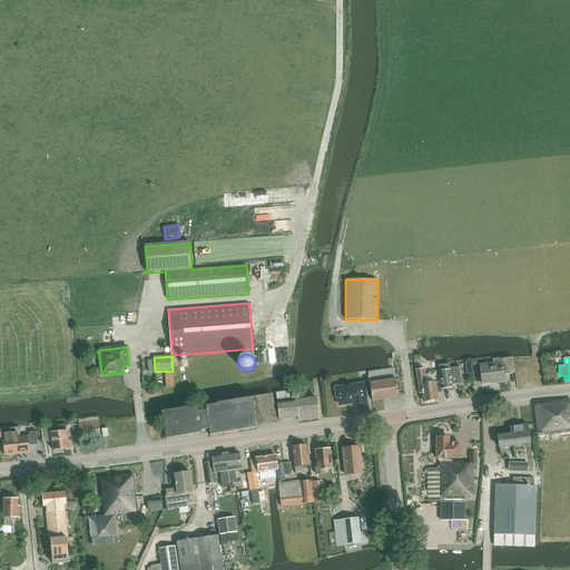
[(512,359),(501,360),(500,360),(501,362),(494,363),(479,365),(481,384),(497,382),(497,384),(504,383),(504,375),(514,374),(512,359)]
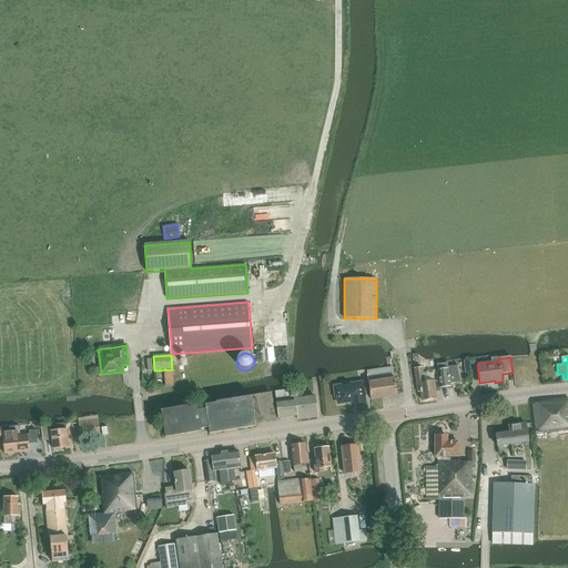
[(427,377),(424,377),(424,374),(423,367),(414,368),(416,384),(419,384),(422,401),(436,398),(434,382),(428,383),(427,377)]
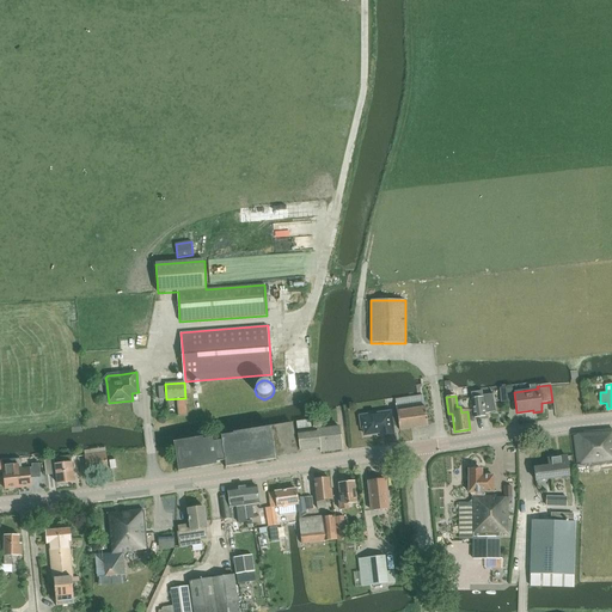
[(490,414),(496,414),(493,396),(484,396),(484,398),(472,399),(473,417),(485,416),(484,414),(490,412),(490,414)]
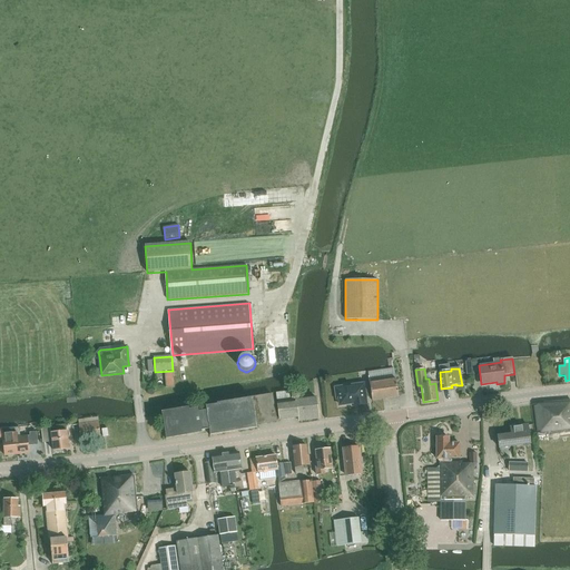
[(155,374),(155,382),(161,382),(163,389),(170,389),(170,373),(155,374)]
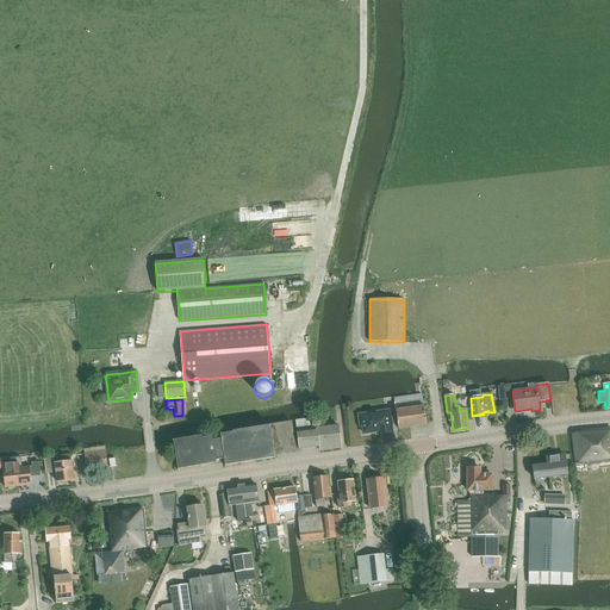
[(422,399),(394,403),(396,410),(423,406),(422,399)]
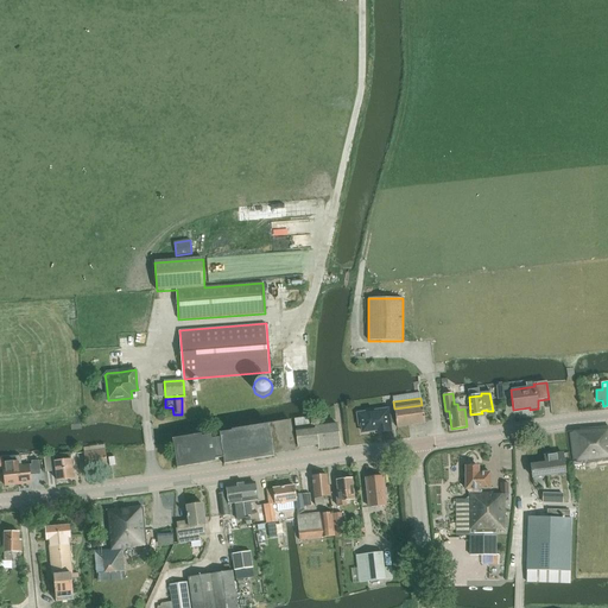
[(396,428),(424,424),(422,405),(394,409),(394,410),(396,423),(396,428)]
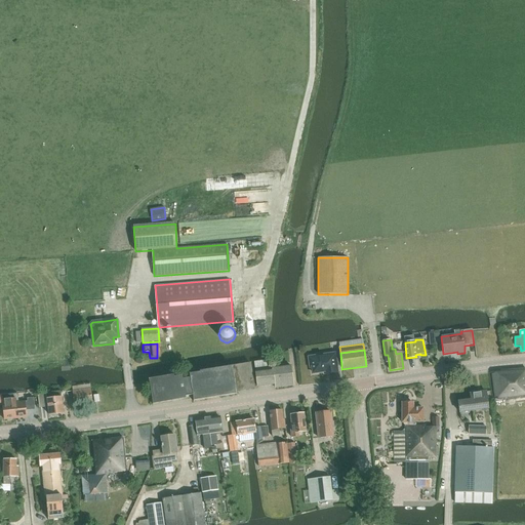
[(310,366),(312,366),(313,372),(329,370),(329,372),(337,371),(336,365),(341,365),(340,354),(335,354),(335,353),(309,356),(310,366)]
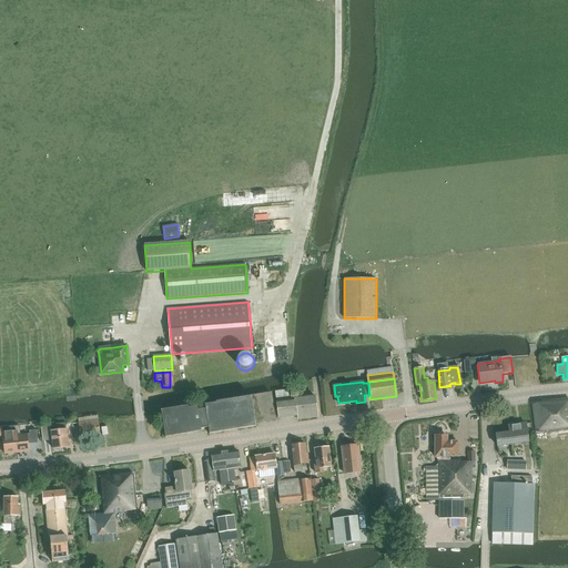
[(297,421),(317,417),(315,397),(314,398),(313,395),(310,396),(310,398),(301,399),(301,397),(290,399),(287,389),(274,392),(277,418),(297,416),(297,421)]
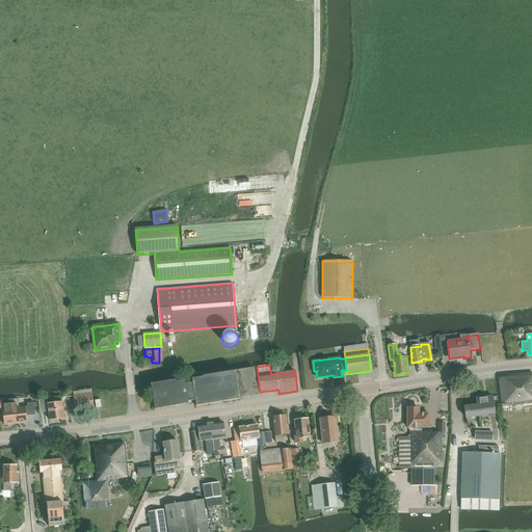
[(176,381),(151,386),(155,410),(188,405),(187,403),(195,402),(196,407),(239,400),(239,397),(257,394),(254,369),(203,377),(203,382),(185,384),(185,380),(176,382),(176,381)]
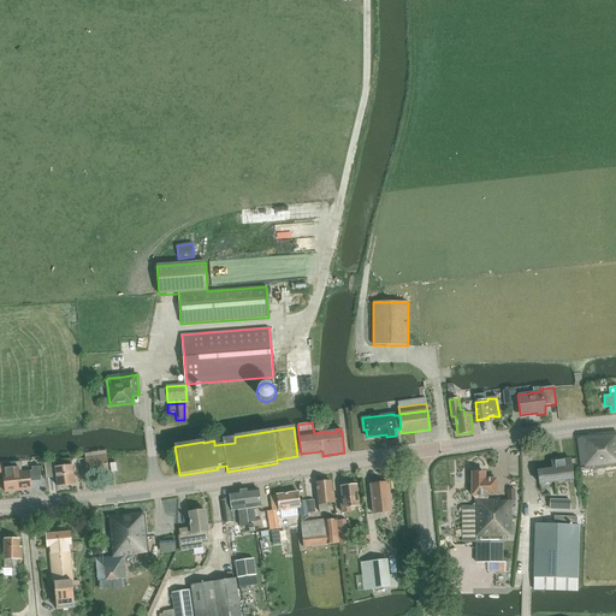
[(615,432),(586,436),(586,437),(576,438),(580,472),(615,466),(615,432)]
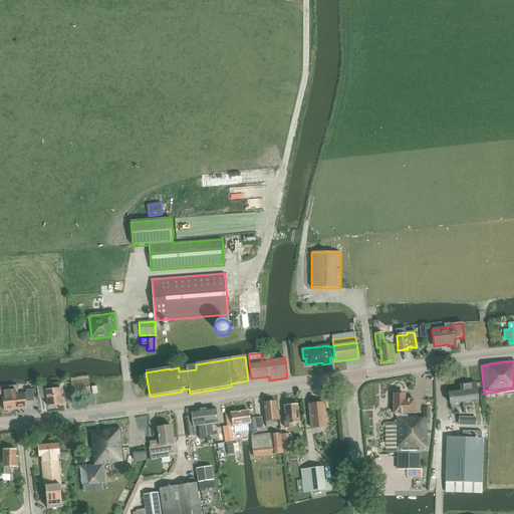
[(90,396),(87,376),(70,378),(73,398),(90,396)]
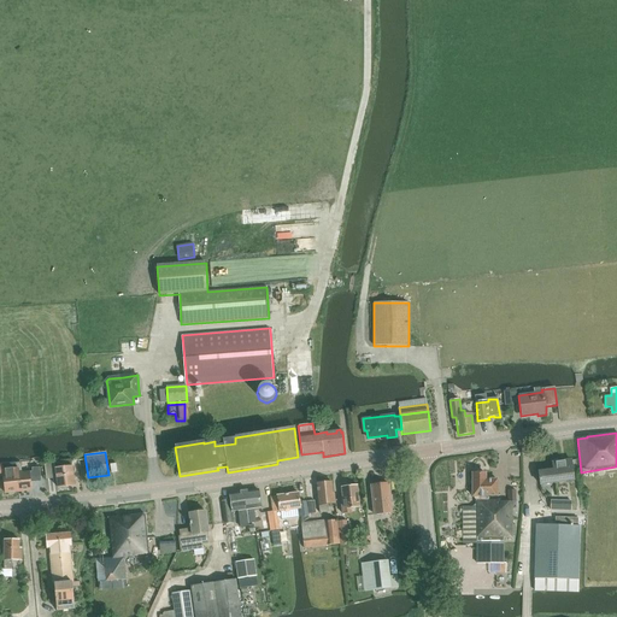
[(58,488),(75,487),(72,466),(71,460),(60,462),(62,468),(56,469),(58,488)]
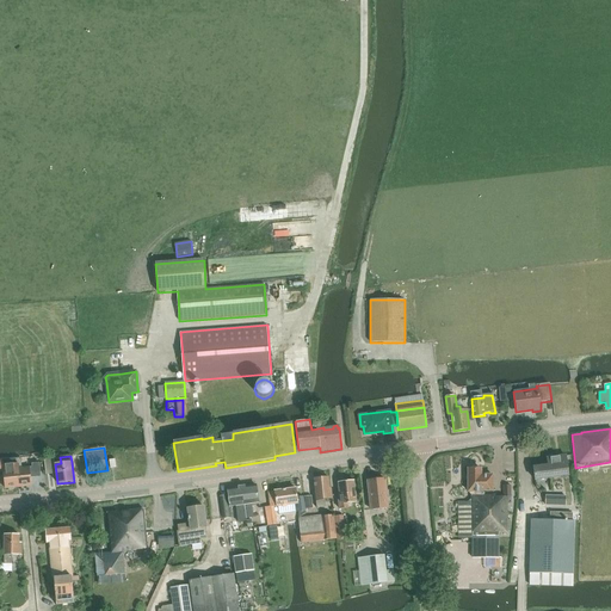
[(535,480),(568,476),(566,456),(547,457),(548,466),(534,467),(535,480)]
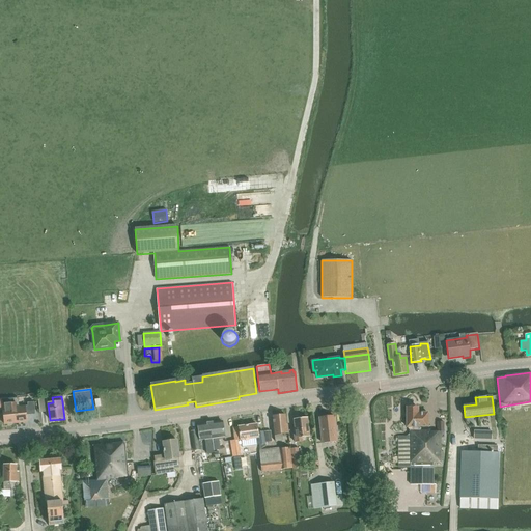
[(14,399),(0,400),(0,410),(3,410),(4,425),(16,424),(14,399)]
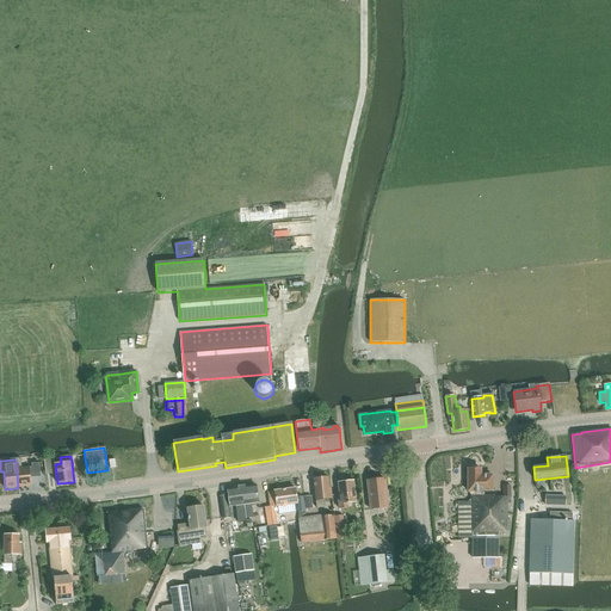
[(22,460),(16,460),(18,488),(32,487),(31,479),(41,477),(39,464),(32,464),(32,468),(23,469),(22,460)]
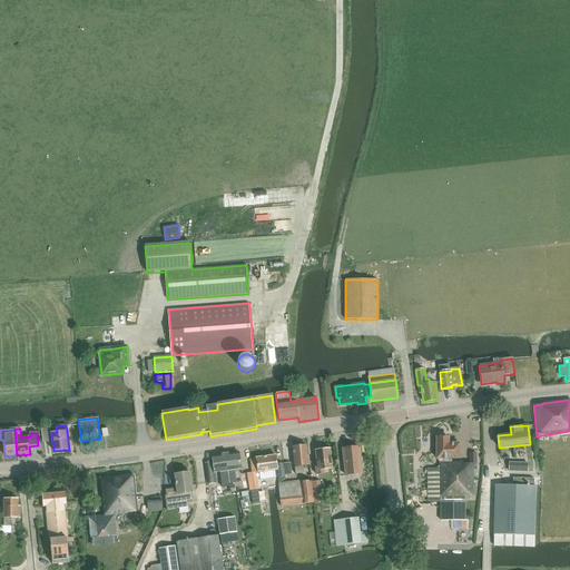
[(38,430),(39,448),(49,446),(48,430),(38,430)]
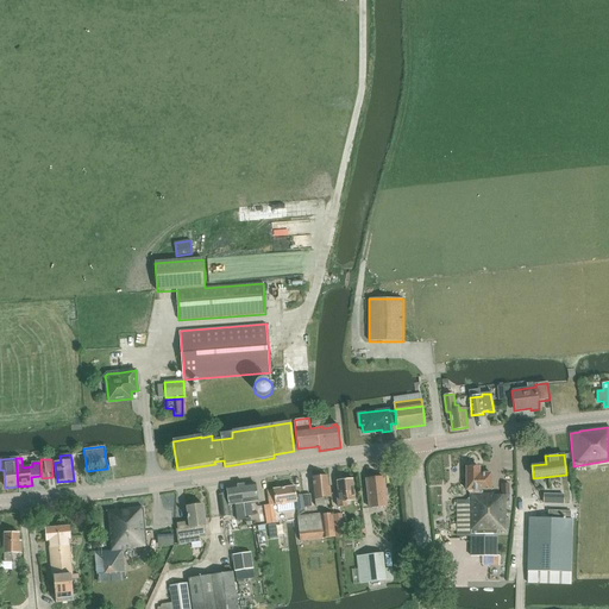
[(470,494),(470,501),(457,500),(457,537),(471,537),(471,556),(496,556),(497,532),(504,532),(504,498),(509,498),(509,484),(502,484),(502,496),(494,496),(494,494),(483,494),(483,490),(490,490),(490,473),(479,473),(479,466),(466,466),(466,490),(470,494)]
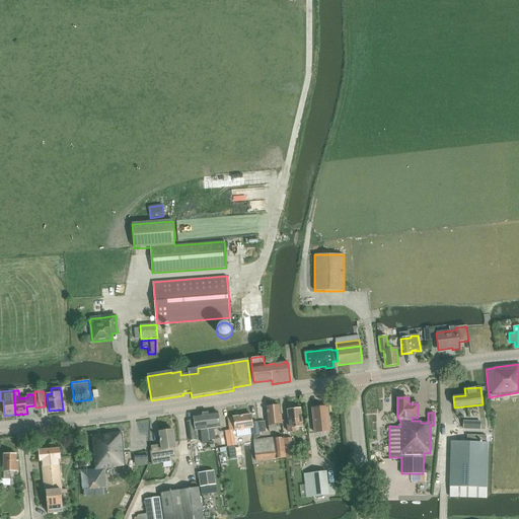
[(282,425),(281,415),(280,415),(279,405),(266,406),(269,432),(276,431),(276,425),(282,425)]
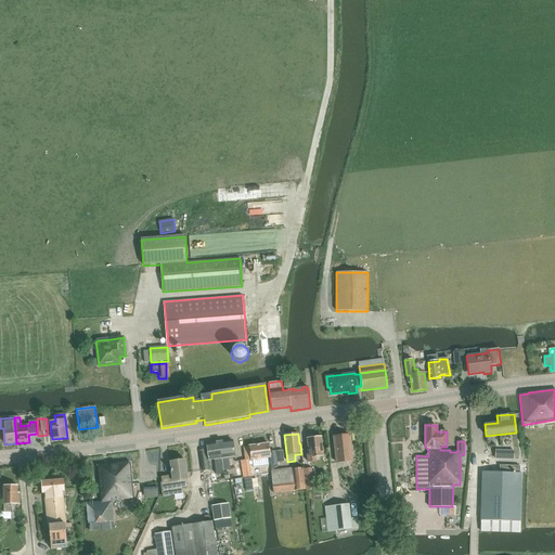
[(341,437),(333,438),(336,464),(352,462),(349,436),(347,436),(346,435),(341,435),(341,437)]
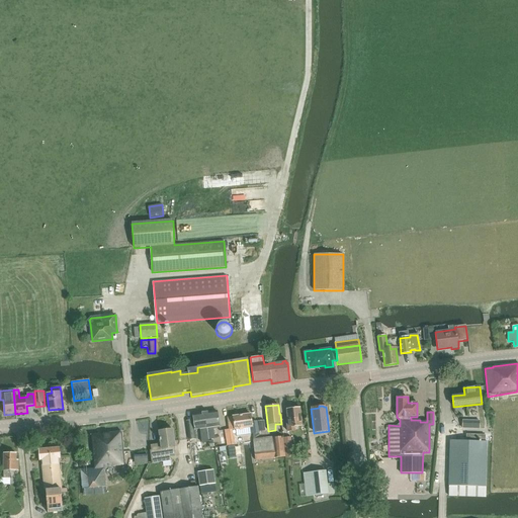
[(300,416),(301,415),(300,408),(299,409),(299,407),(286,409),(288,420),(285,420),(287,432),(295,431),(296,427),(301,427),(300,416)]
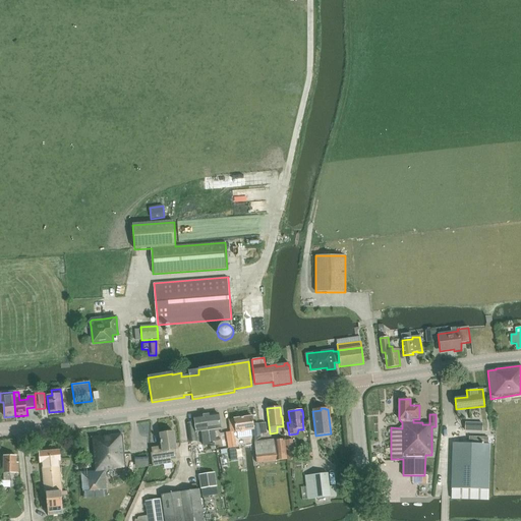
[(219,414),(206,416),(210,443),(217,442),(215,431),(221,430),(219,414)]
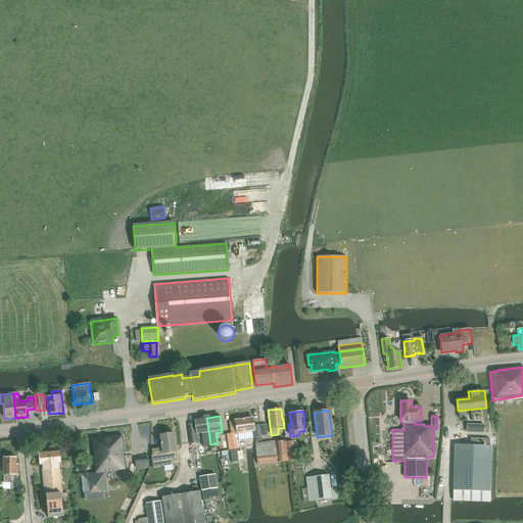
[(210,446),(210,444),(206,418),(194,420),(195,424),(188,425),(191,444),(198,443),(197,435),(202,435),(204,447),(210,446)]
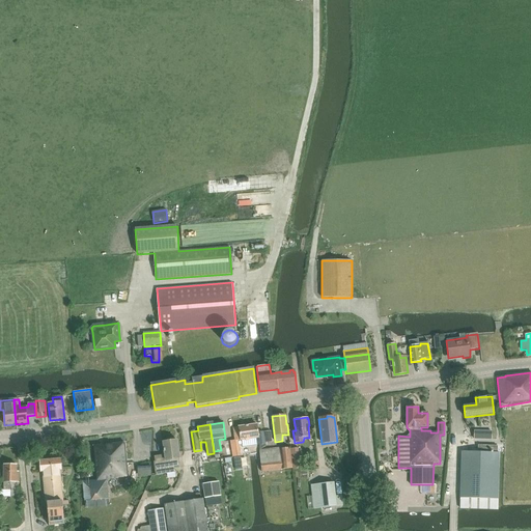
[(259,444),(266,443),(263,431),(257,432),(256,424),(233,428),(234,441),(230,441),(232,457),(239,456),(236,442),(257,439),(259,444)]
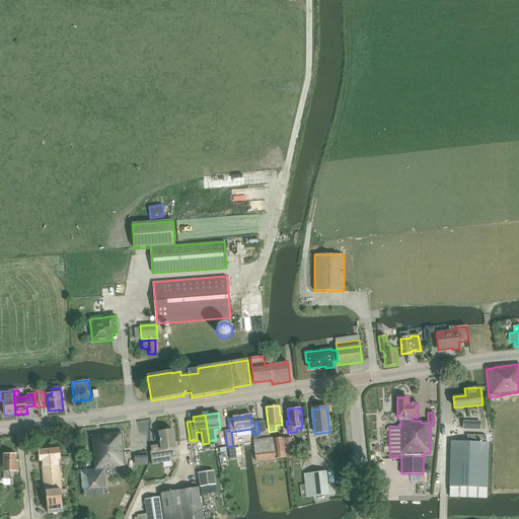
[(462,418),(457,418),(460,423),(459,424),(462,429),(467,426),(462,418)]
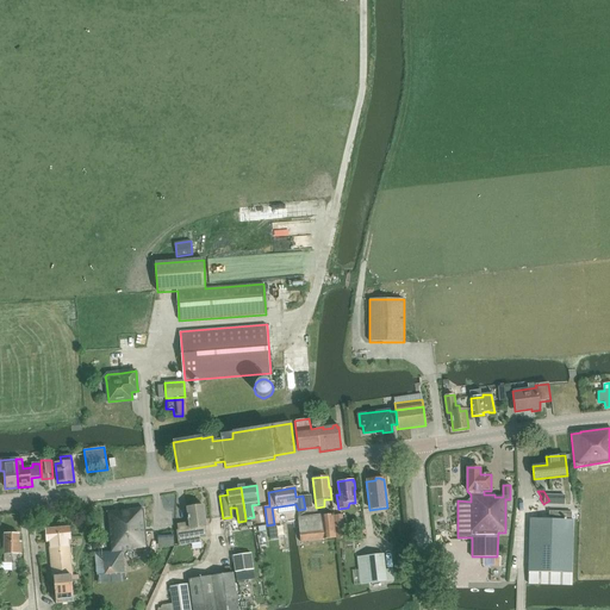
[(178,530),(176,530),(179,547),(201,543),(200,535),(207,535),(206,527),(207,527),(204,505),(186,508),(188,523),(176,524),(178,530)]
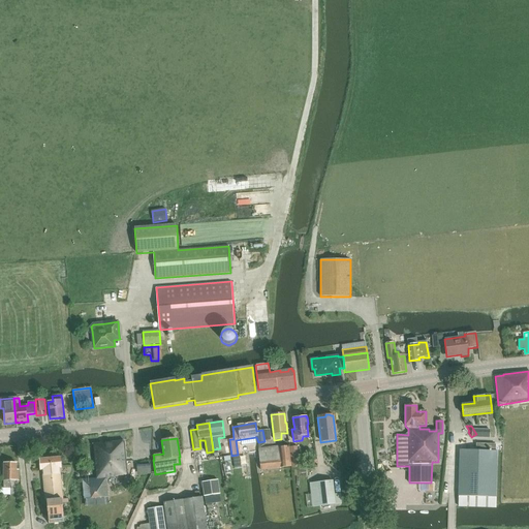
[(119,475),(127,474),(123,441),(93,444),(96,478),(83,479),(85,500),(109,497),(106,479),(119,477),(119,475)]
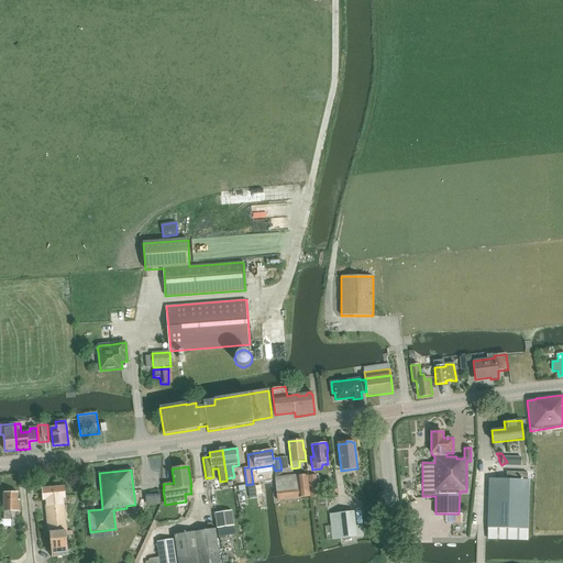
[(282,476),(282,470),(275,471),(276,477),(275,477),(276,478),(275,479),(276,490),(297,488),(296,477),(298,477),(298,475),(282,476)]
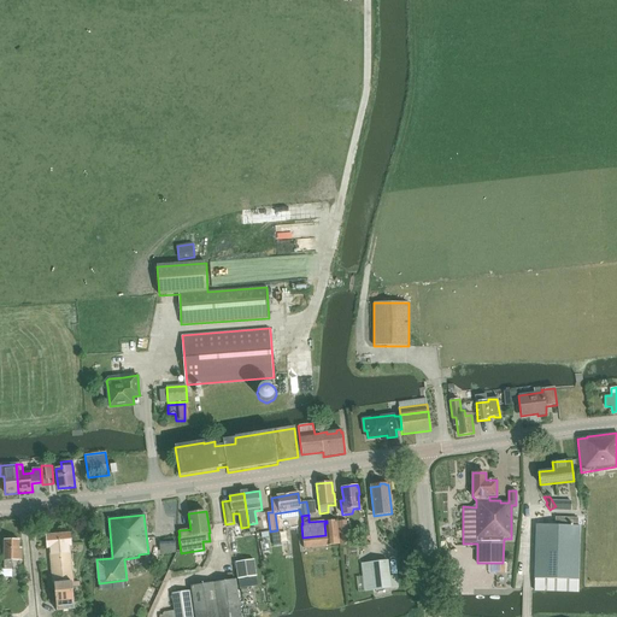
[(556,526),(536,524),(534,592),(579,593),(581,527),(577,526),(577,518),(556,517),(556,526)]
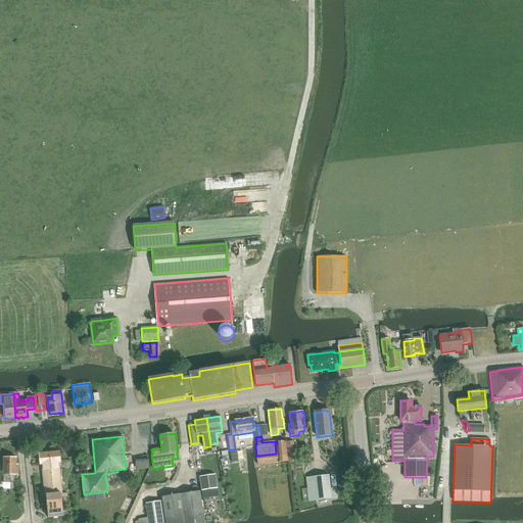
[(285,442),(287,457),(288,463),(296,462),(294,441),(285,442)]
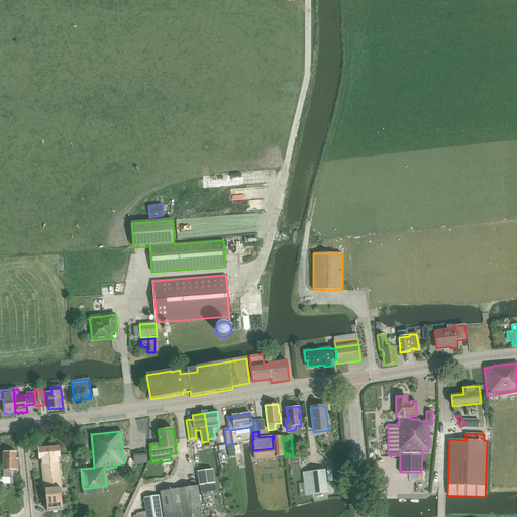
[(273,448),(253,450),(254,460),(285,457),(284,451),(282,437),(274,438),(272,438),(273,448)]
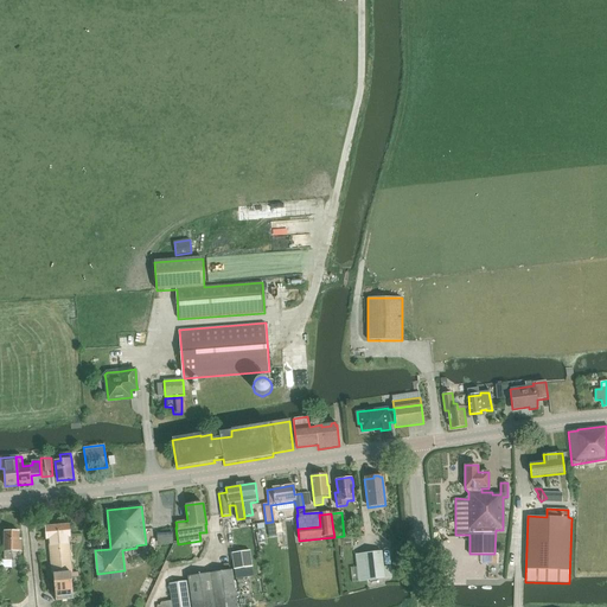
[(57,602),(74,600),(71,573),(74,573),(70,544),(69,545),(69,538),(71,538),(70,525),(46,528),(48,541),(50,541),(51,547),(49,547),(52,575),(53,575),(57,602)]
